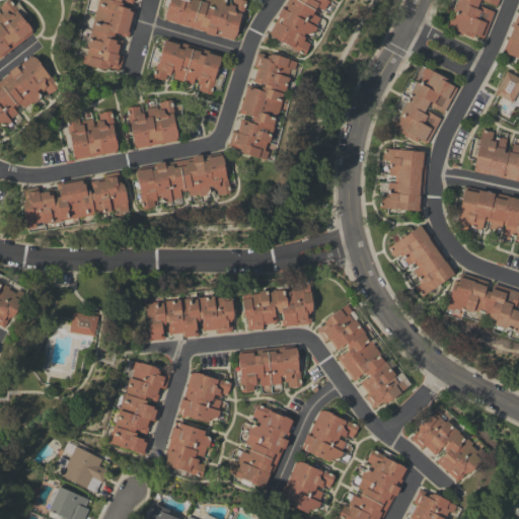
[(0,57),(0,13),(2,11),(0,8),(0,4),(7,0),(9,0),(30,28),(29,28),(31,30),(30,31),(31,32),(0,57)]
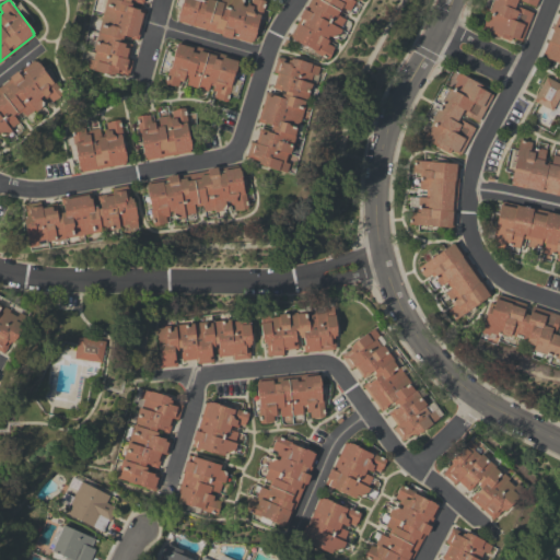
[(142,0),(142,3),(129,0),(128,3),(131,3),(130,8),(138,9),(138,8),(144,10),(137,39),(121,36),(120,39),(118,38),(117,42),(123,43),(124,42),(131,44),(127,59),(131,60),(127,76),(116,72),(115,73),(114,73),(113,74),(109,74),(93,71),(93,68),(85,66),(88,59),(92,60),(94,51),(92,50),(104,0),(142,0)]
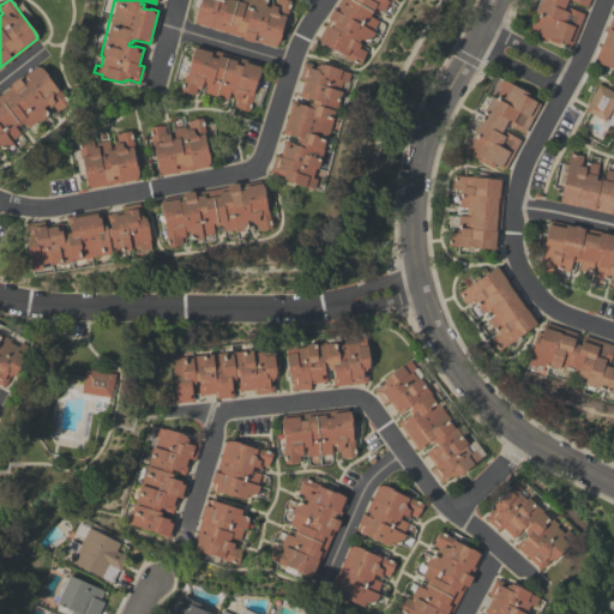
[(191,6),(192,0),(235,0),(240,1),(240,0),(264,0),(263,6),(269,7),(269,5),(274,6),(275,0),(287,0),(290,1),(286,17),(284,17),(277,43),(275,43),(274,47),(252,40),(251,43),(240,40),(241,37),(194,23),(196,20),(193,20),(194,17),(193,17),(196,7),(191,6)]
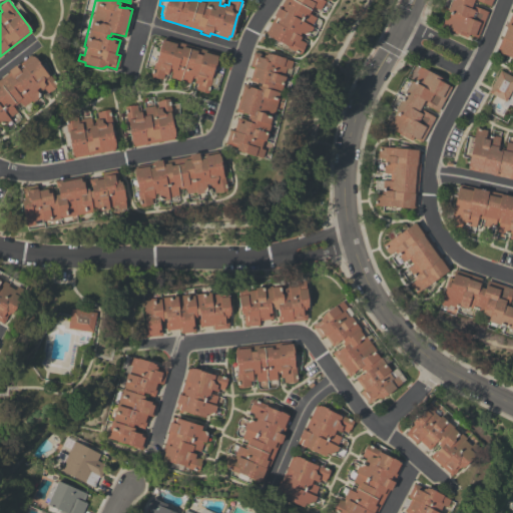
[(274,16),(273,16),(277,7),(279,9),(284,0),(323,0),(324,1),(319,10),(314,7),(310,14),(316,17),(311,26),(312,26),(308,34),(307,33),(305,35),(300,32),(299,35),(302,37),(300,40),(305,43),(303,46),(304,46),(299,54),(268,37),(269,36),(267,35),(267,33),(265,32),(274,16)]
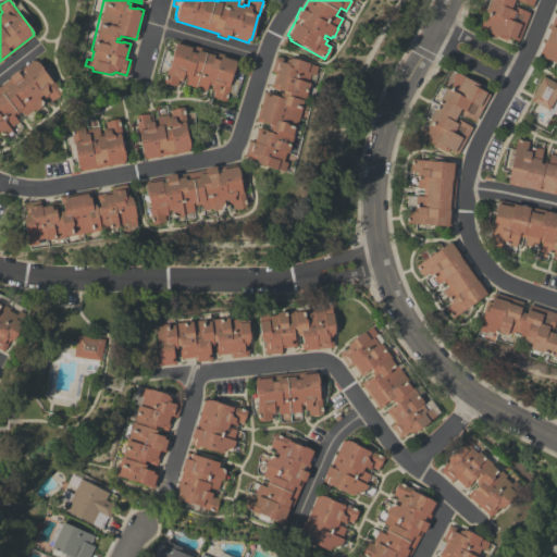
[(533,0),(531,7),(516,0),(514,0),(510,10),(512,11),(515,7),(529,12),(518,40),(508,37),(507,40),(479,28),(490,0),(533,0)]
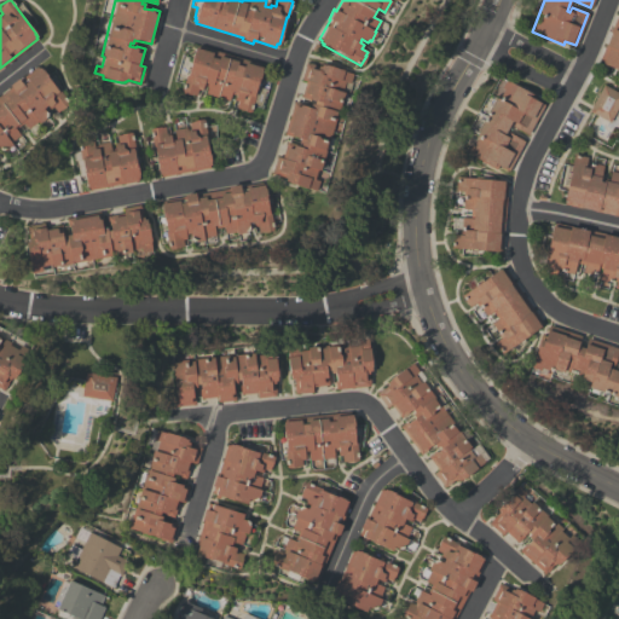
[(618,9),(618,70),(602,63),(602,62),(599,61),(618,9)]
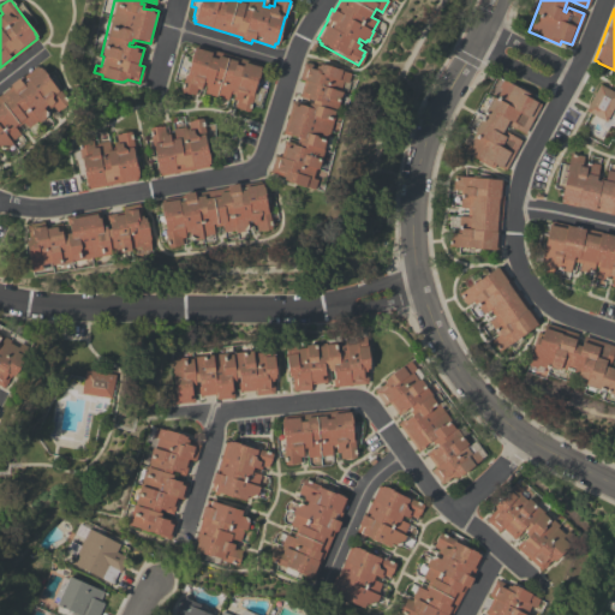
[(263,88),(258,106),(250,103),(248,112),(234,107),(237,100),(232,99),(233,94),(228,93),(227,100),(204,93),(206,85),(202,84),(199,89),(196,88),(193,95),(179,91),(192,48),(196,48),(196,46),(260,64),(258,66),(260,66),(255,85),(263,88)]
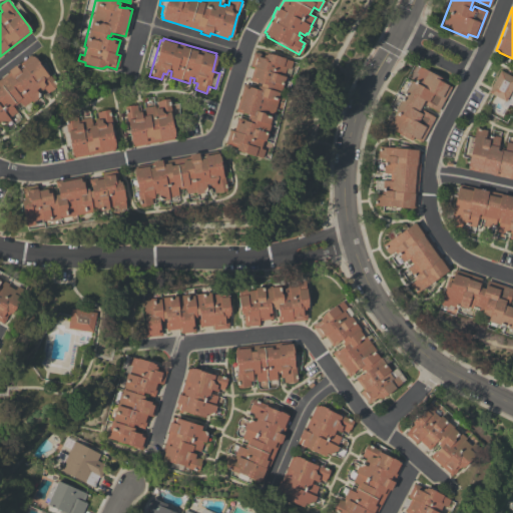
[(255,52),(260,53),(260,54),(265,55),(266,53),(267,54),(268,53),(292,61),(290,68),(286,67),(283,75),(285,76),(265,140),(263,139),(260,148),(264,149),(262,157),(253,154),(253,156),(238,151),(238,150),(235,149),(236,148),(233,147),(233,146),(224,143),(228,129),(233,130),(237,117),(244,119),(244,120),(247,121),(248,119),(246,118),(247,115),(234,111),(243,84),(249,85),(249,86),(255,88),(257,85),(259,86),(260,83),(248,80),(253,67),(248,66),(253,52),(255,52)]
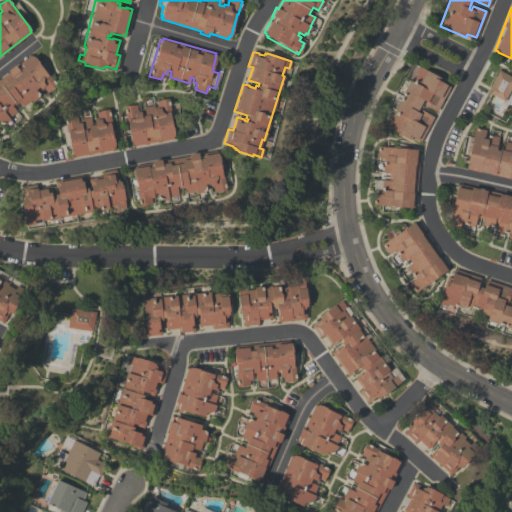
[(0,77),(8,71),(15,65),(15,66),(30,54),(31,56),(32,55),(34,58),(35,57),(43,67),(42,67),(47,73),(48,73),(57,85),(50,91),(49,90),(47,92),(42,87),(40,89),(38,87),(35,89),(40,95),(32,101),(30,99),(23,106),(18,100),(12,106),(16,111),(8,117),(10,119),(2,125),(0,122),(0,77)]
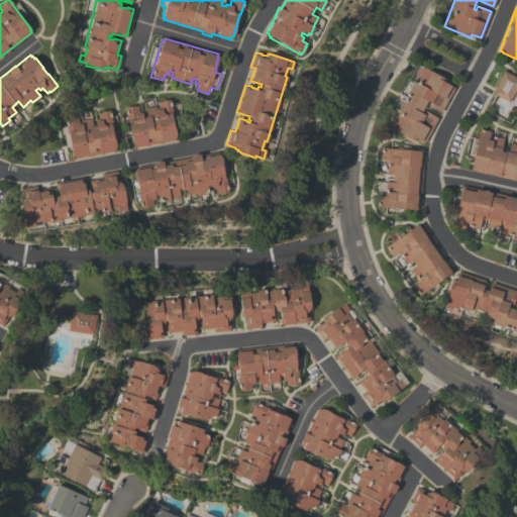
[(440,112),(427,105),(429,102),(426,101),(420,113),(422,114),(424,110),(437,118),(424,142),(415,137),(414,141),(389,127),(393,120),(395,121),(399,113),(397,112),(408,94),(406,93),(412,82),(415,83),(420,75),(418,74),(422,67),(443,79),(442,81),(454,88),(440,112)]
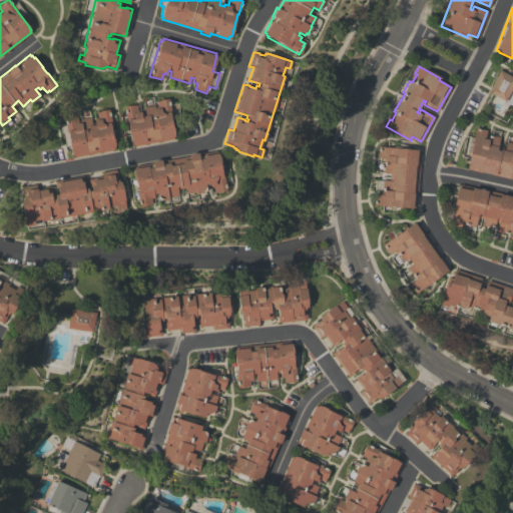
[(512,86),(505,101),(488,92),(500,70),(512,76),(512,86)]
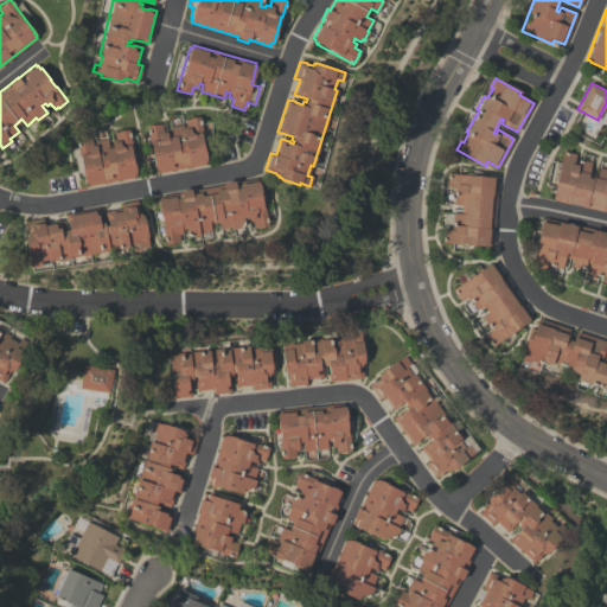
[(154,173),(146,126),(161,123),(164,133),(166,132),(167,138),(172,136),(171,127),(183,125),(183,127),(185,127),(184,120),(199,117),(202,133),(200,133),(205,159),(204,159),(205,164),(154,173)]
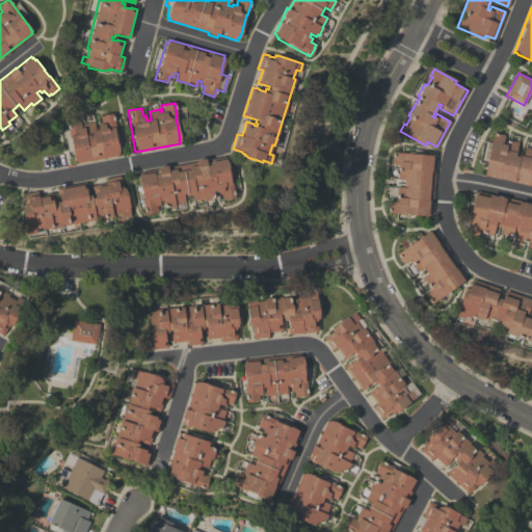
[(81,120),(82,124),(92,122),(94,127),(98,126),(98,125),(101,124),(100,116),(112,113),(114,129),(113,129),(117,155),(75,163),(71,136),(69,137),(67,122),(81,120)]
